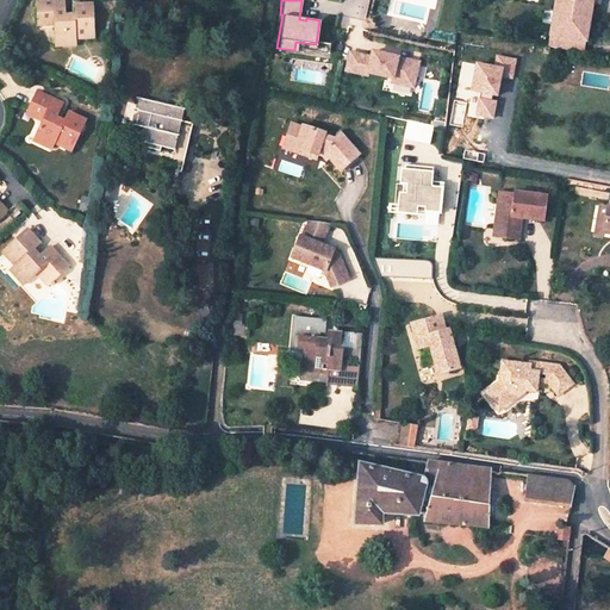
[(589,0),(554,0),(549,35),(583,39),(589,0)]
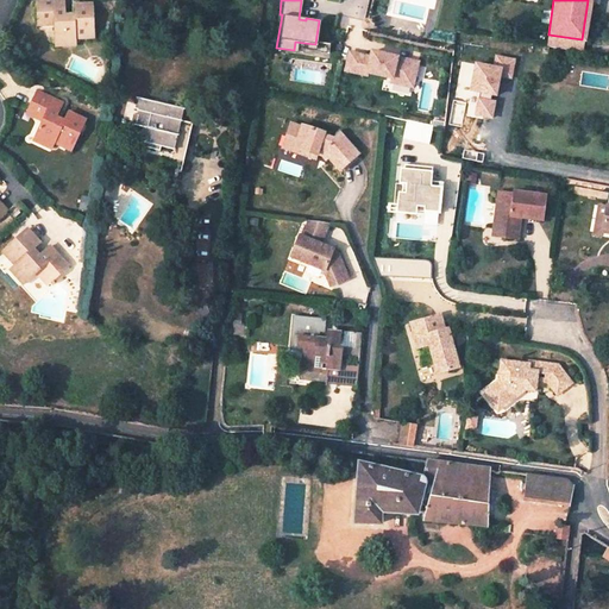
[(73,18),(63,19),(62,2),(35,4),(36,20),(54,20),(54,27),(56,48),(75,46),(74,39),(93,38),(90,5),(73,6),(73,18)]
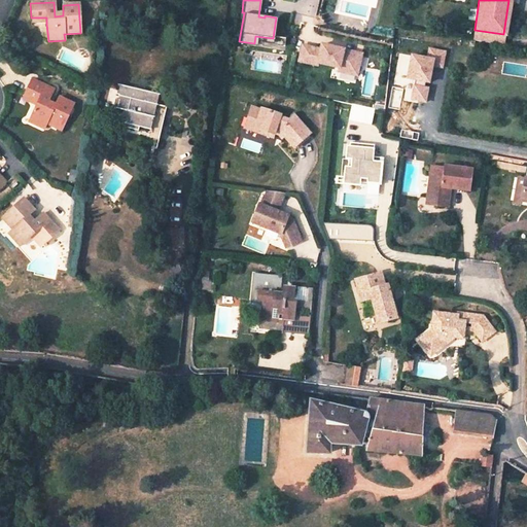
[(337,70),(355,75),(360,54),(320,43),(319,48),(301,44),(297,61),(315,65),(316,63),(337,67),(337,70)]
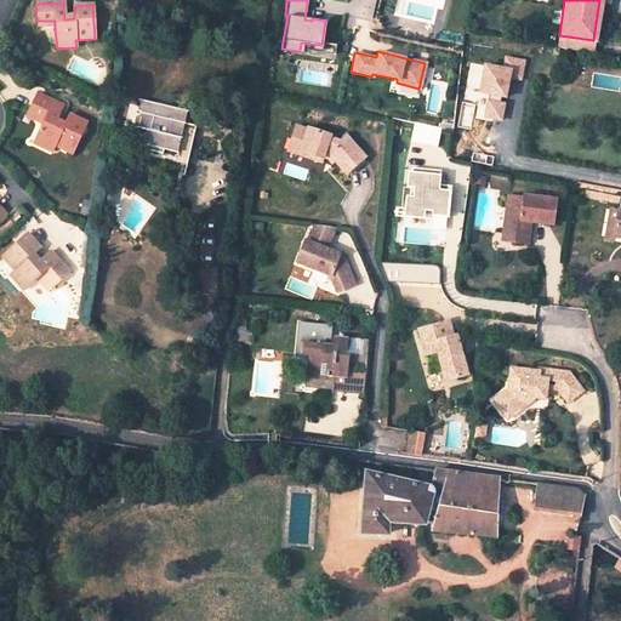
[(503,123),(512,77),(523,79),(527,60),(506,56),(503,67),(484,63),(479,92),(471,91),(468,104),(480,107),(478,118),(503,123)]
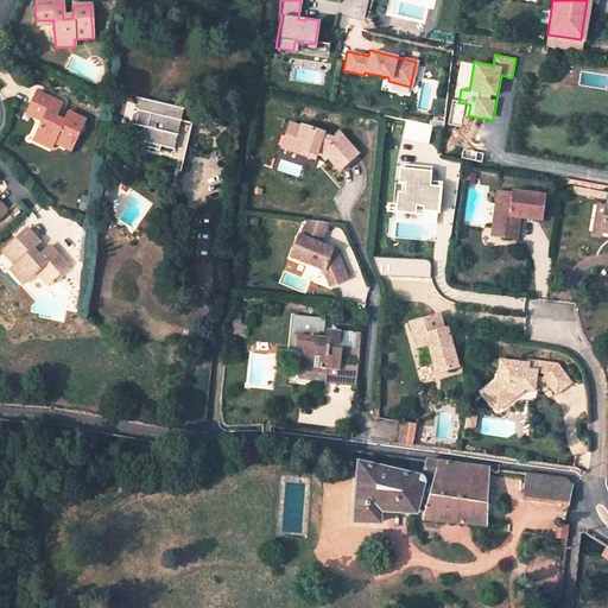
[(61,126),(54,122),(61,107),(36,95),(29,112),(44,118),(40,125),(32,144),(50,152),(54,145),(70,153),(84,122),(69,115),(67,114),(61,126)]
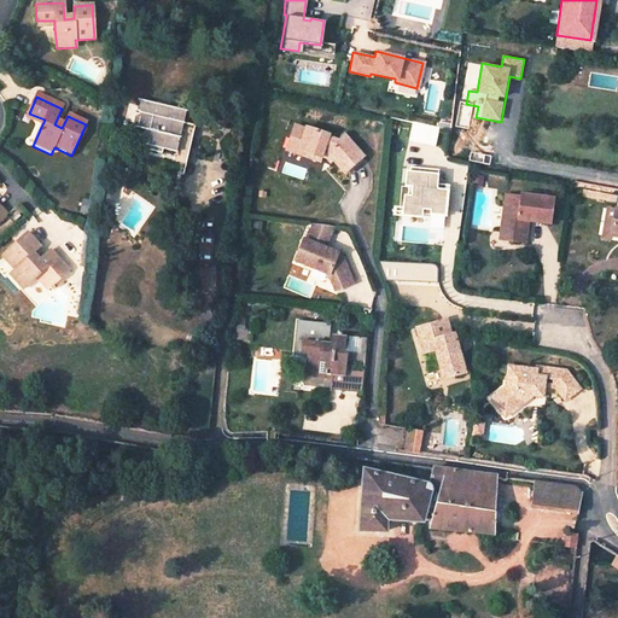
[(191,129),(179,126),(182,114),(135,104),(134,114),(136,115),(135,122),(132,121),(130,129),(143,132),(139,151),(159,156),(159,152),(173,155),(172,165),(182,168),(191,129)]
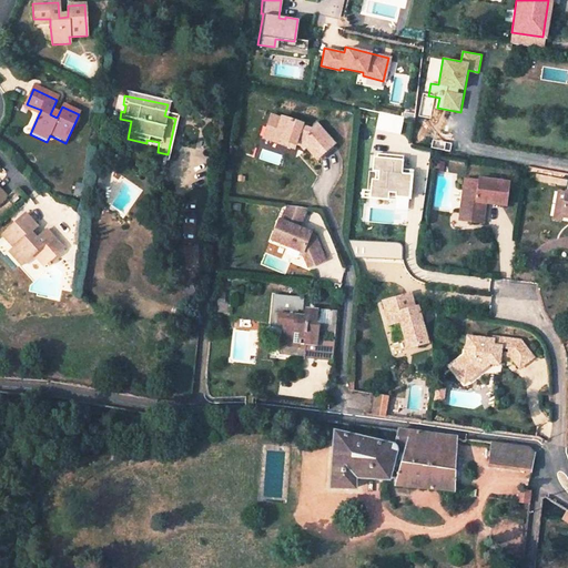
[(23,110),(38,117),(41,110),(27,104),(23,110)]
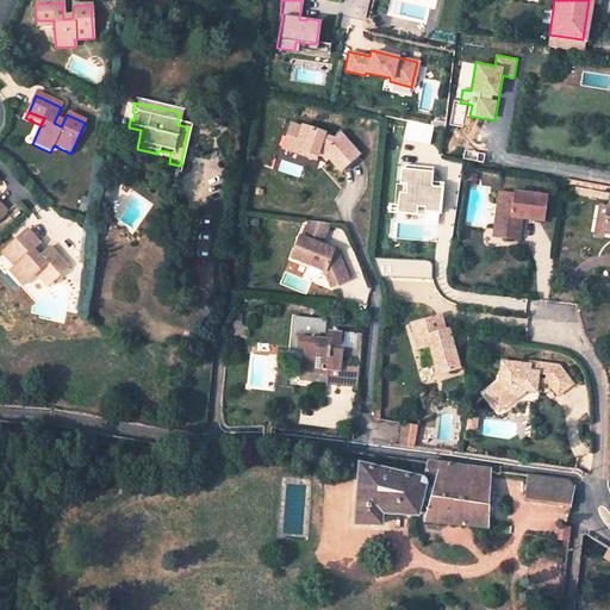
[(361,154),(340,130),(334,137),(324,134),(324,131),(303,124),(302,126),(291,123),(287,137),(297,139),(294,149),(305,153),(304,156),(315,159),(317,153),(319,144),(328,147),(334,154),(329,157),(341,170),(361,154)]
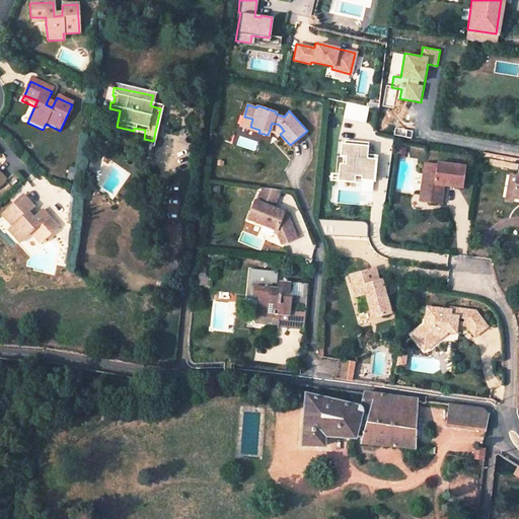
[(240,127),(258,133),(260,130),(250,127),(252,119),(244,117),(240,127)]
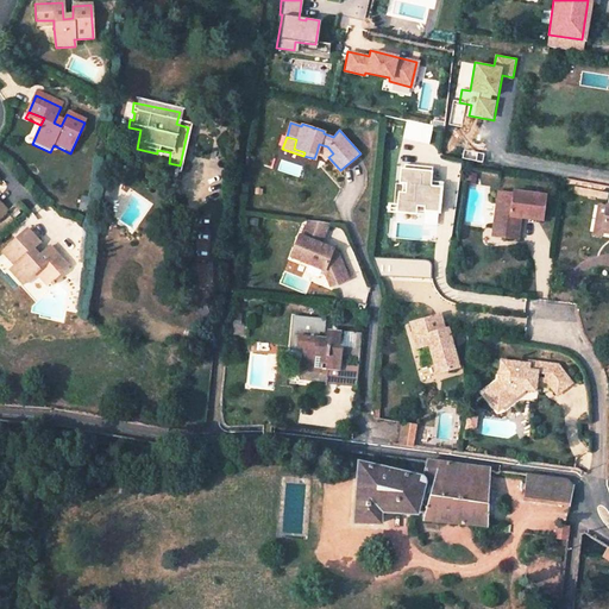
[(316,152),(327,156),(328,157),(333,154),(327,146),(319,144),(316,152)]
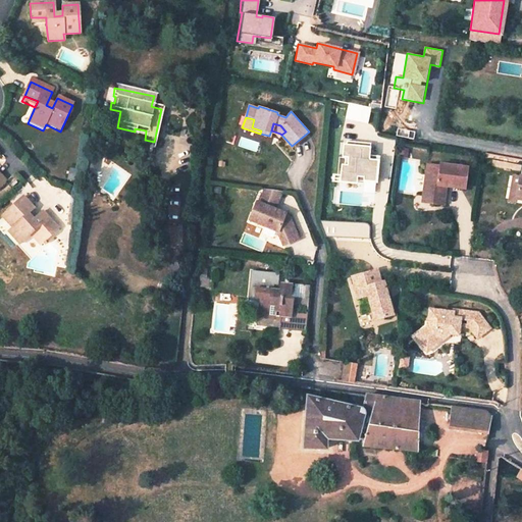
[(364,179),(376,180),(377,166),(368,165),(369,160),(371,144),(347,142),(346,146),(345,158),(345,166),(341,166),(340,180),(365,183),(364,179)]
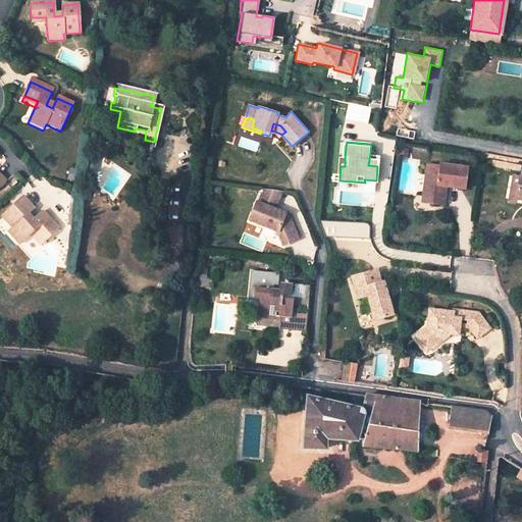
[(465,167),(438,164),(437,166),(426,165),(421,196),(429,197),(428,203),(440,205),(444,185),(462,188),(465,167)]
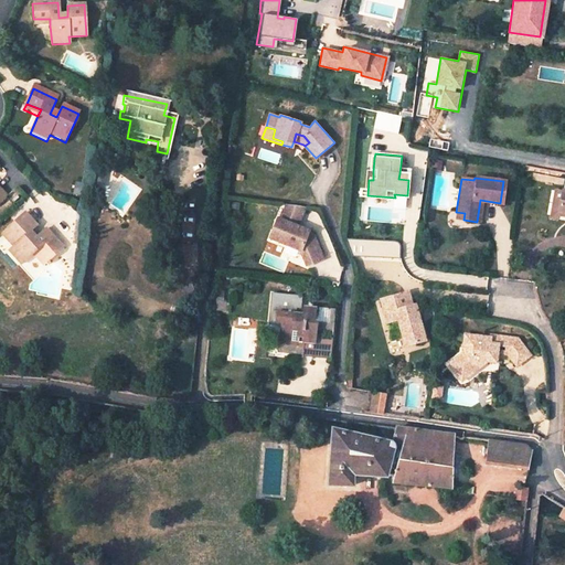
[(0,188),(0,206),(10,198),(0,188)]
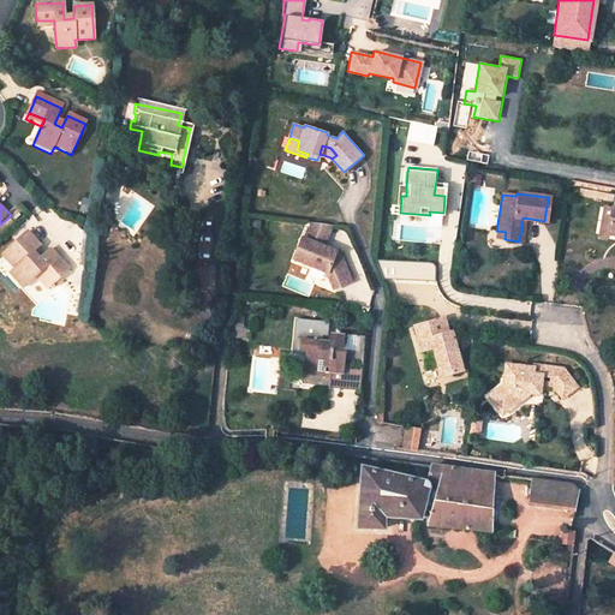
[(332,226),(312,224),(303,242),(300,240),(293,262),(327,274),(334,290),(351,282),(338,251),(329,254),(323,251),(324,248),(322,248),(332,226)]
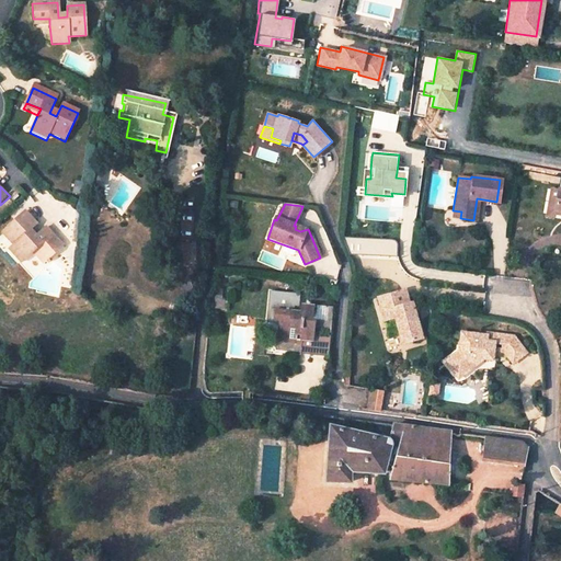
[(12,250),(25,263),(38,250),(44,245),(55,256),(67,245),(50,228),(38,239),(33,232),(41,225),(29,212),(6,233),(18,245),(12,250)]
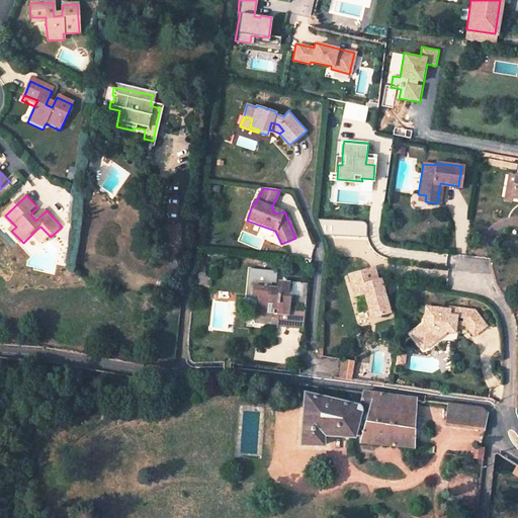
[(35,231),(46,242),(51,237),(40,227),(35,231)]
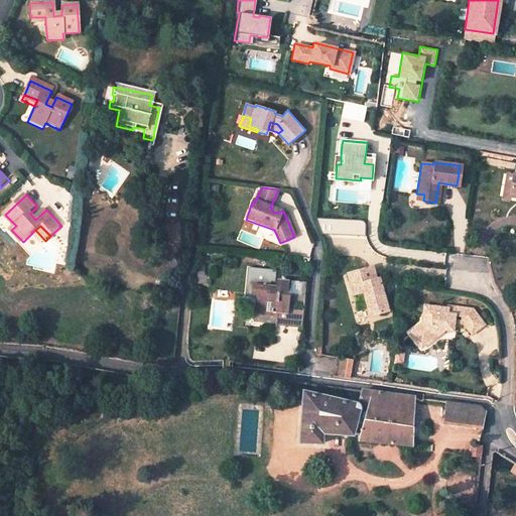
[(376,279),(373,266),(348,272),(353,293),(363,291),(368,316),(387,311),(379,278),(376,279)]
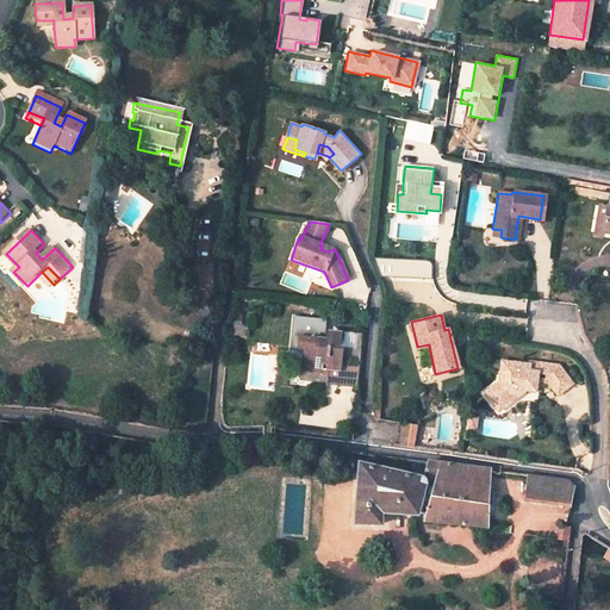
[(342,366),(343,358),(361,360),(362,350),(341,348),(342,334),(331,332),(330,341),(321,341),(322,331),(325,331),(327,322),(299,319),(298,329),(296,348),(309,350),(306,373),(329,377),(329,381),(329,385),(340,386),(342,366)]
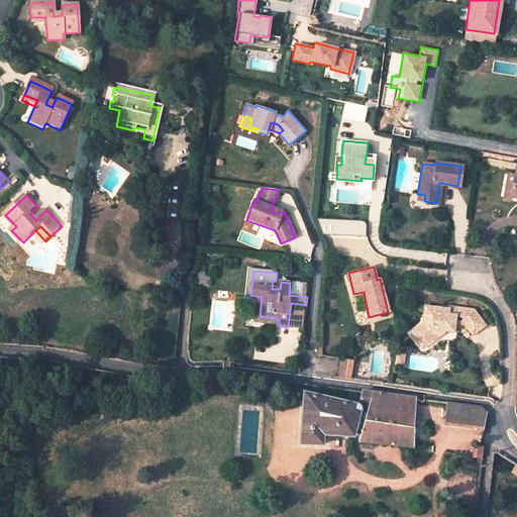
[(308,285),(290,283),(289,295),(307,297),(308,292),(308,285)]
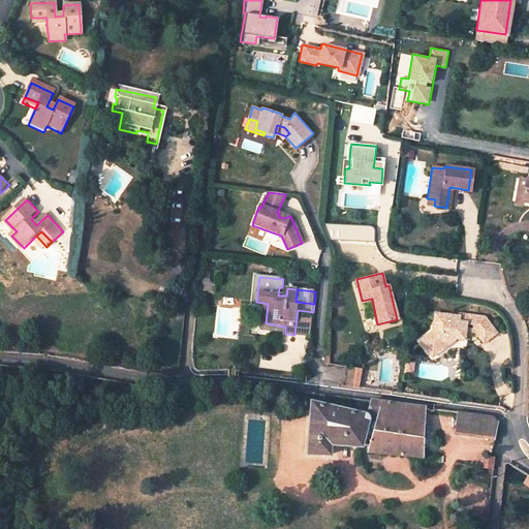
[(459,314),(459,316),(435,313),(432,331),(419,341),(428,352),(441,342),(449,344),(456,340),(463,342),(465,331),(465,328),(461,328),(461,322),(473,323),(472,332),(475,332),(483,342),(495,332),(484,317),(459,314)]
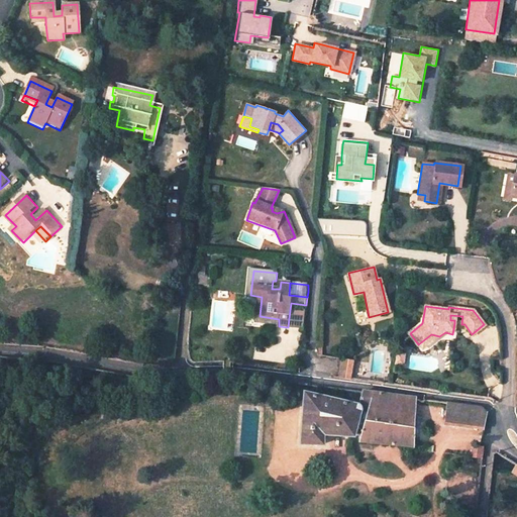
[(304,328),(305,312),(290,310),(288,327),(304,328)]
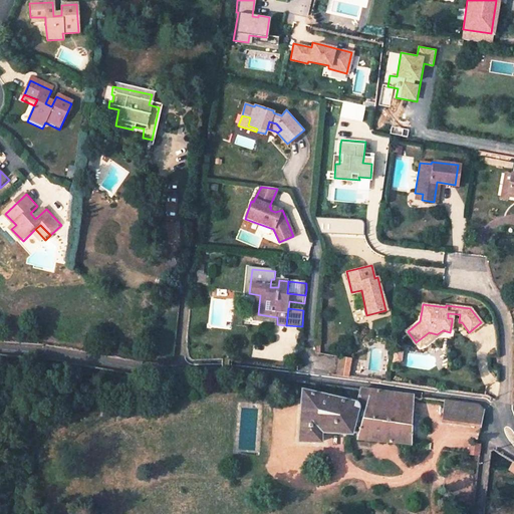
[(448,313),(448,318),(452,318),(452,321),(459,322),(460,314),(448,313)]
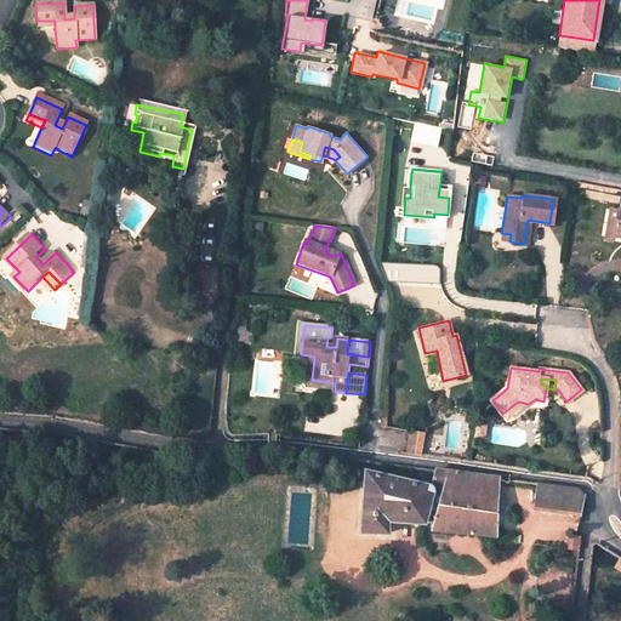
[(507,420),(528,404),(518,402),(502,414),(507,420)]
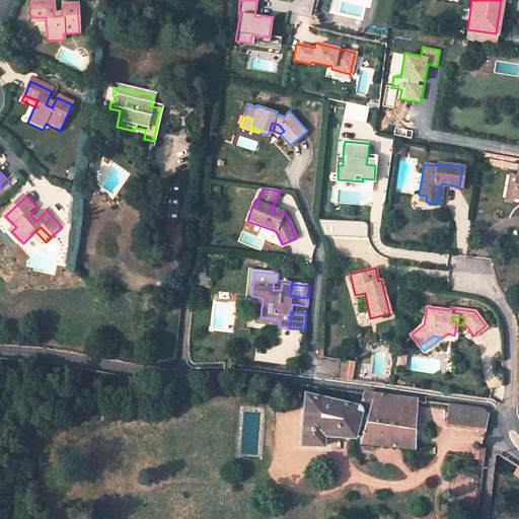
[(320,352),(319,360),(343,363),(344,363),(345,355),(320,352)]
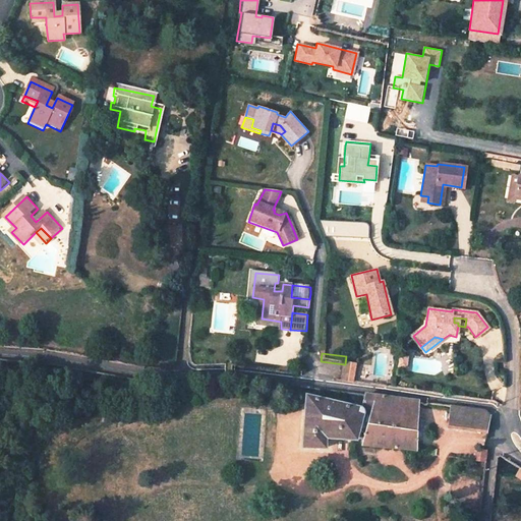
[(344,364),(341,382),(352,384),(354,365),(345,364),(344,364)]
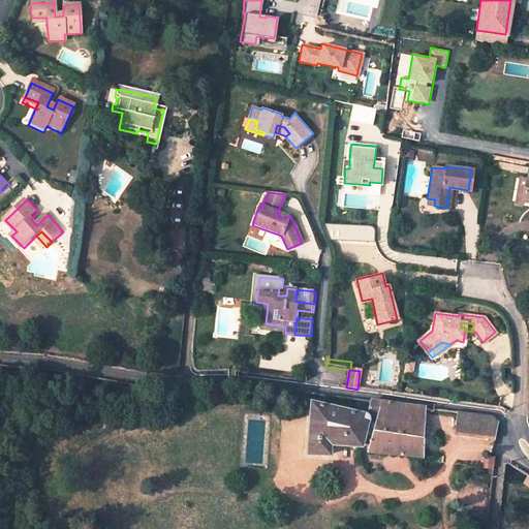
[(423,459),(424,426),(396,422),(399,406),(371,403),(368,416),(375,418),(368,454),(381,456),(395,458),(423,459)]
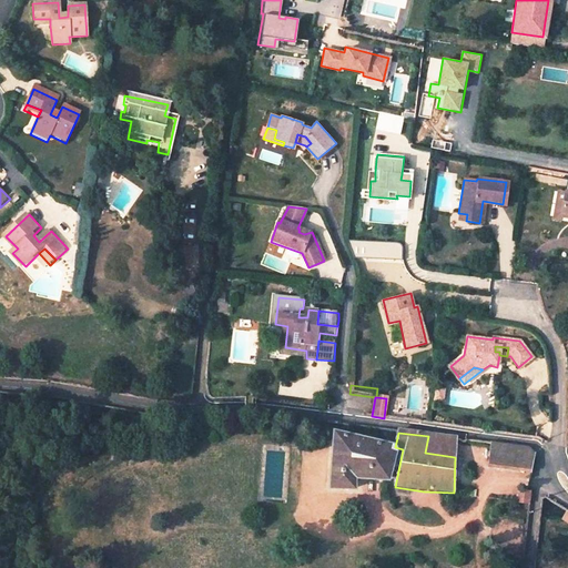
[(395,449),(336,436),(332,489),(355,490),(356,480),(388,482),(395,449)]
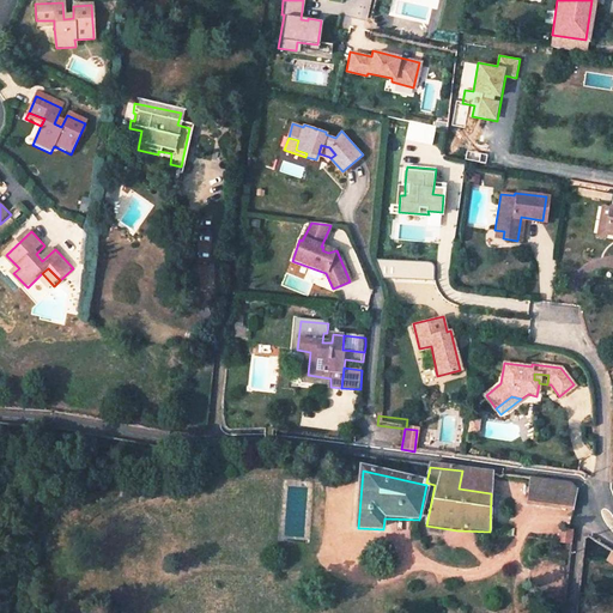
[(459,489),(491,493),(492,474),(462,471),(459,489)]
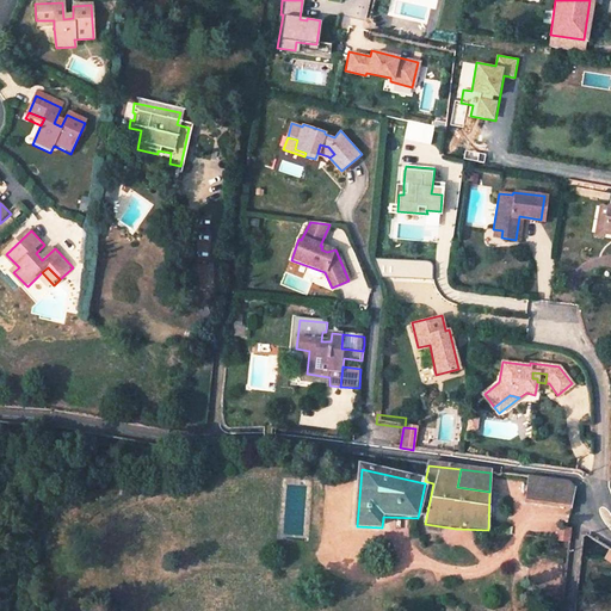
[(525,501),(551,506),(555,482),(528,477),(525,501)]
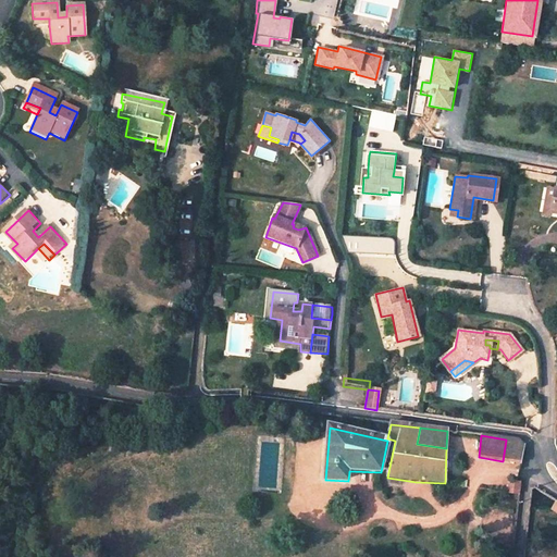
[(506,440),(503,461),(520,463),(523,447),(518,441),(506,440)]
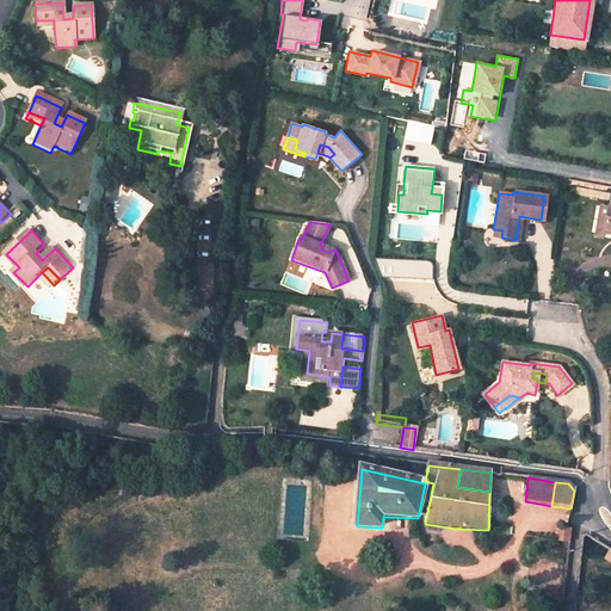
[(567,529),(559,529),(557,542),(569,543),(571,529),(567,528),(567,529)]
